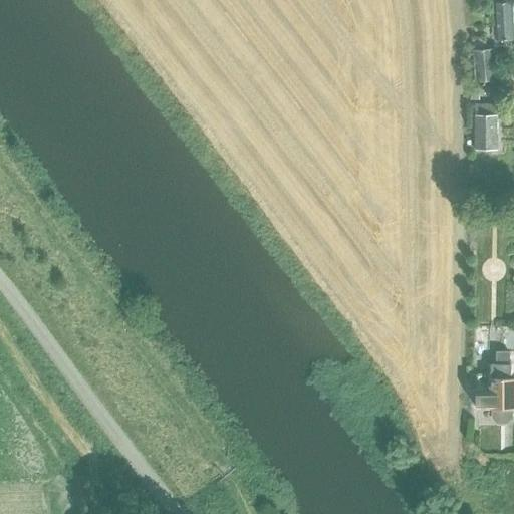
[(500,38),(513,37),(513,0),(499,1),(500,38)]
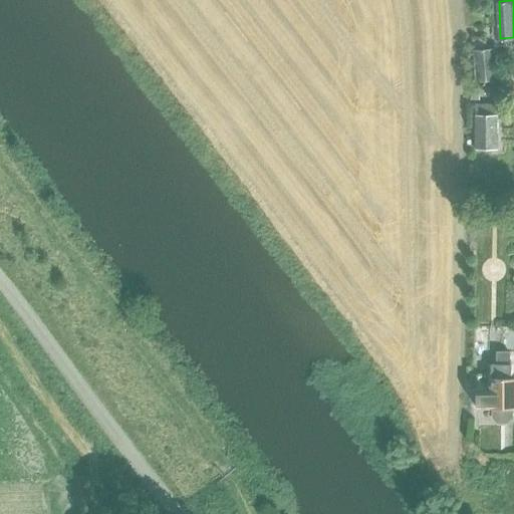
[(487,36),(474,37),(474,48),(487,47),(487,36)]
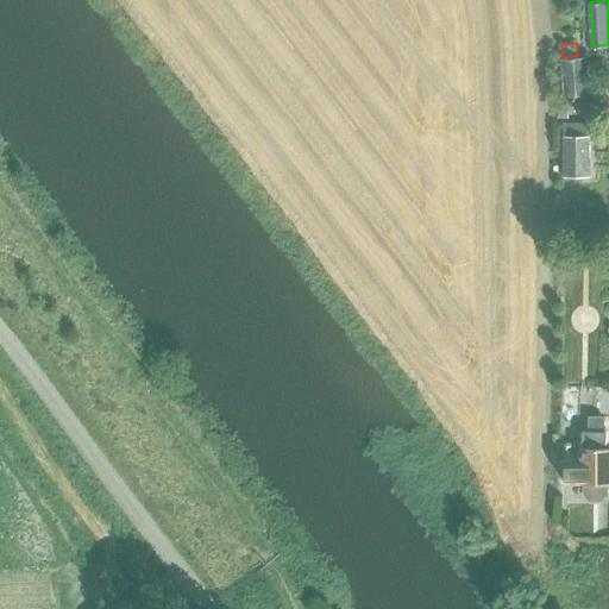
[(567,95),(590,94),(589,57),(566,58),(567,95)]
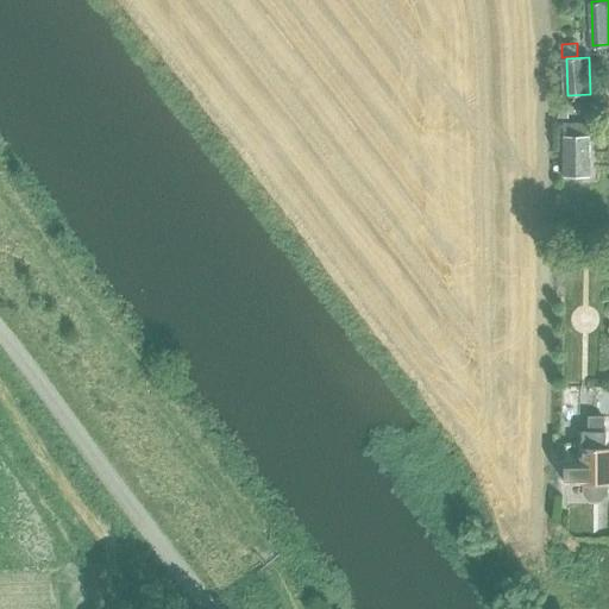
[(569,105),(558,105),(558,119),(569,120),(569,105)]
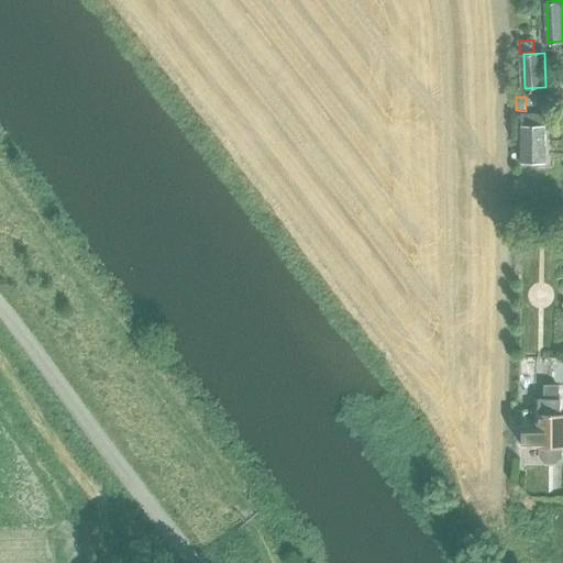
[(525,163),(547,163),(547,114),(525,113),(525,163)]
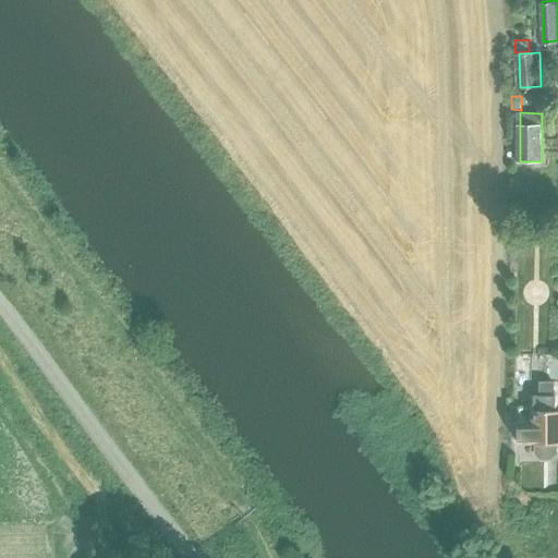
[(538,397),(553,397),(553,383),(538,381),(538,397)]
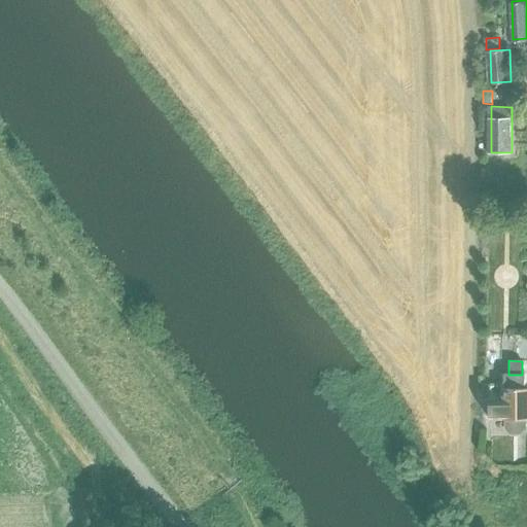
[(503,403),(488,403),(488,419),(504,419),(504,428),(510,433),(520,434),(525,428),(526,419),(526,388),(524,389),(524,375),(503,375),(503,403)]
